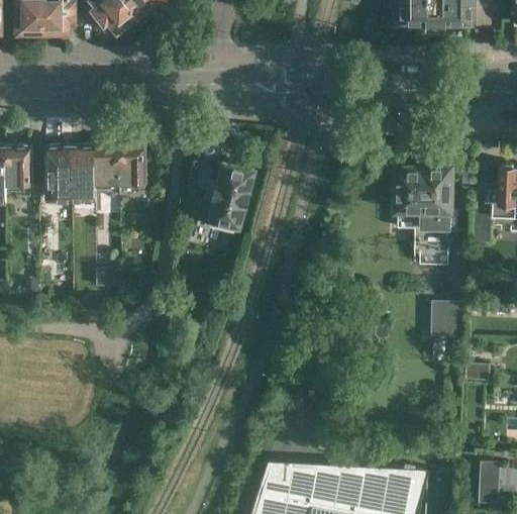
[(43,33),(42,0),(16,0),(17,0),(17,33),(43,33)]
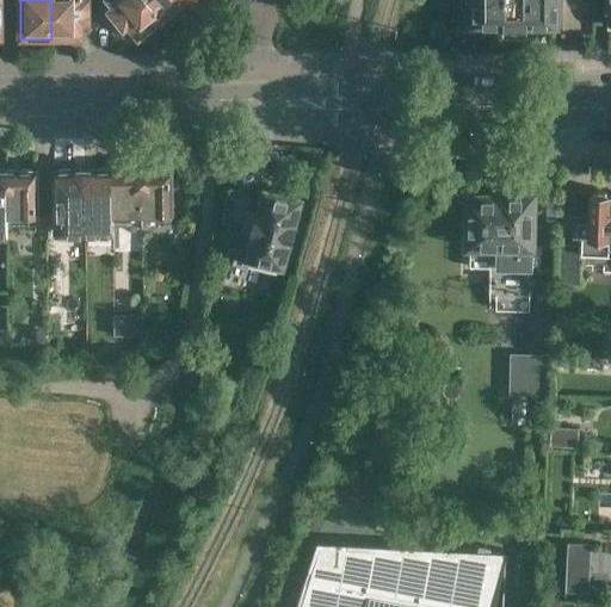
[(81,0),(50,0),(51,39),(82,39),(82,23),(88,23),(88,0),(81,0)]
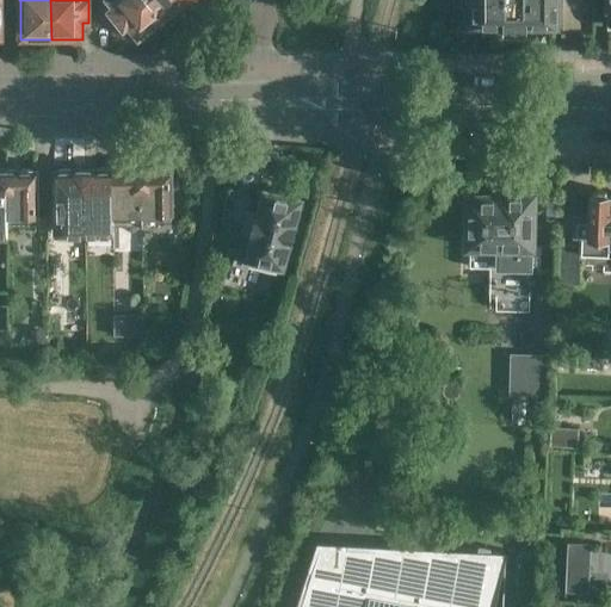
[(160,22),(162,19),(147,0),(109,0),(115,7),(110,11),(124,30),(129,25),(139,38),(150,30),(154,30),(159,25),(160,22)]
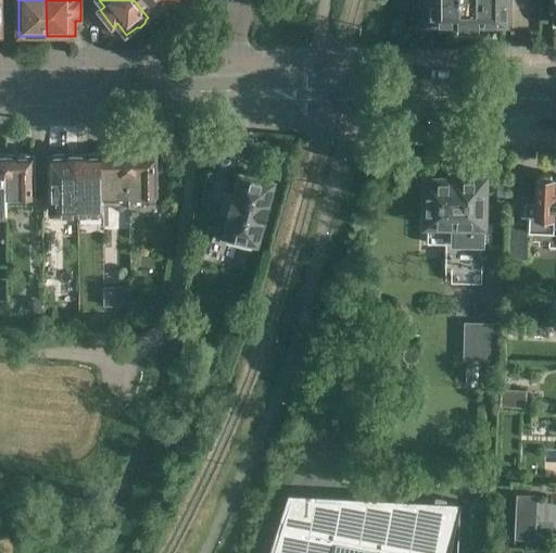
[(160,9),(168,2),(165,0),(134,0),(148,17),(151,15),(154,15),(159,12),(160,9)]
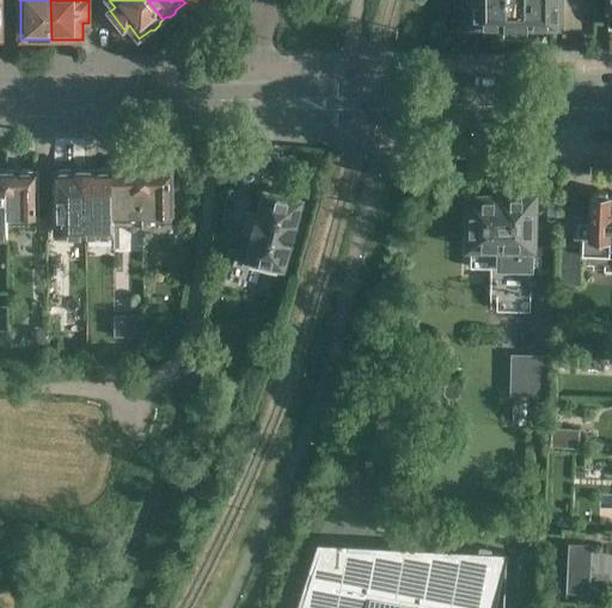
[(476,0),(476,29),(481,29),(481,35),(501,35),(501,30),(532,30),(532,35),(552,35),(552,30),(556,30),(556,0),(476,0)]
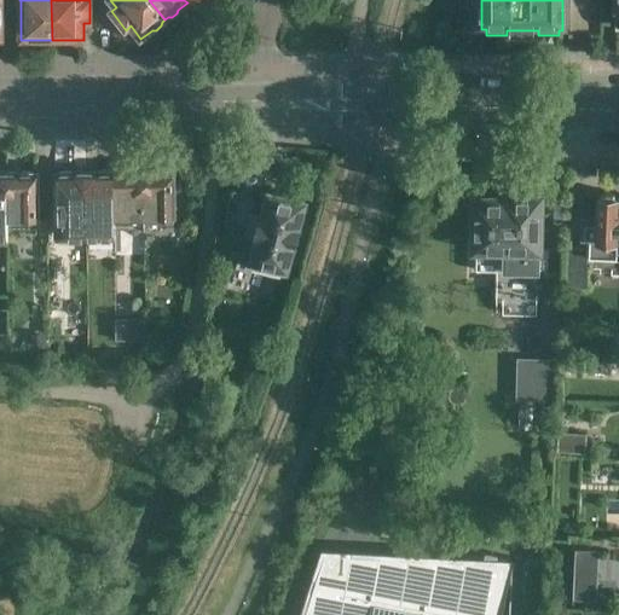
[(87,233),(86,173),(75,174),(75,175),(56,175),(56,221),(74,221),(74,233),(87,233)]
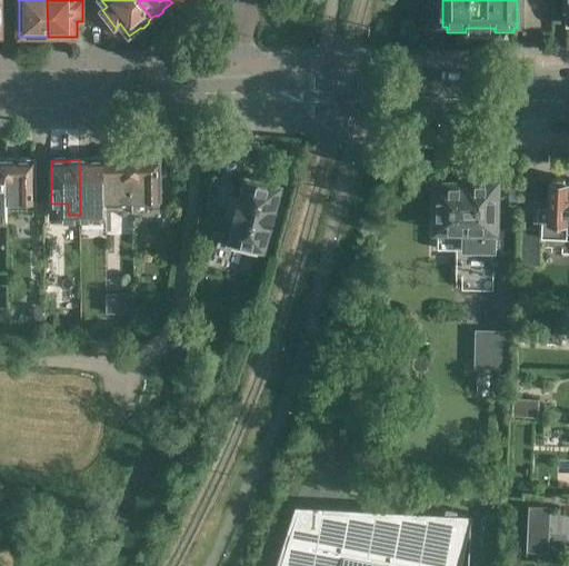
[(106,215),(106,161),(88,161),(88,159),(79,159),(80,215),(106,215)]
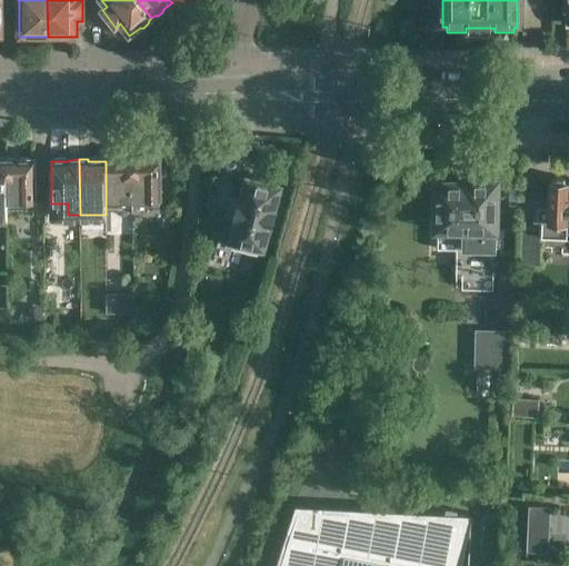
[(133,202),(132,159),(122,159),(122,161),(106,161),(106,215),(130,214),(130,202),(133,202)]
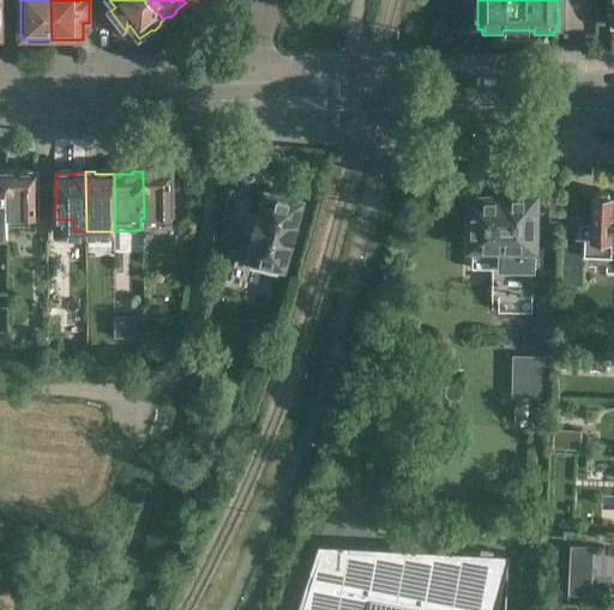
[(152,171),(143,171),(144,218),(172,218),(172,173),(152,174),(152,171)]
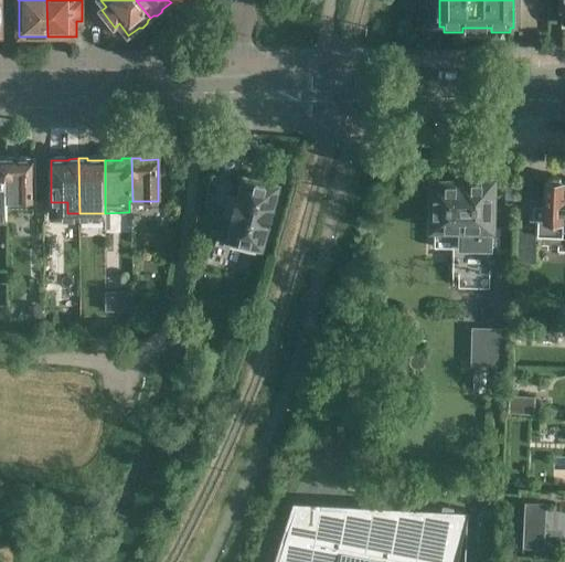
[(17,159),(7,159),(7,207),(7,209),(34,209),(33,161),(17,161),(17,159)]
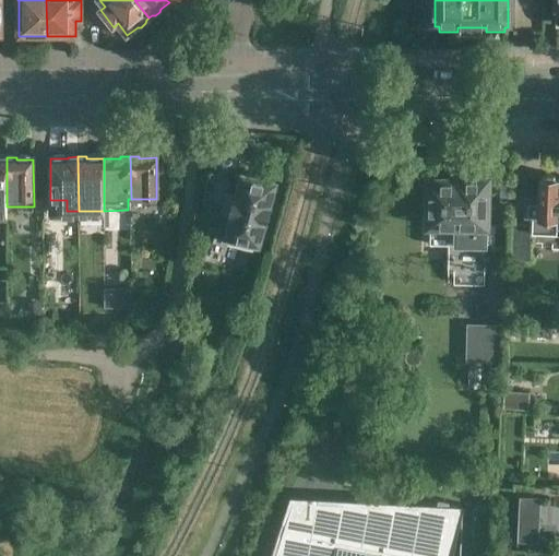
[(242,176),(240,187),(229,184),(212,179),(207,178),(202,205),(233,214),(225,243),(257,250),(264,222),(266,223),(271,208),(269,206),(274,185),(270,184),(271,179),(259,176),(258,180),(242,176)]
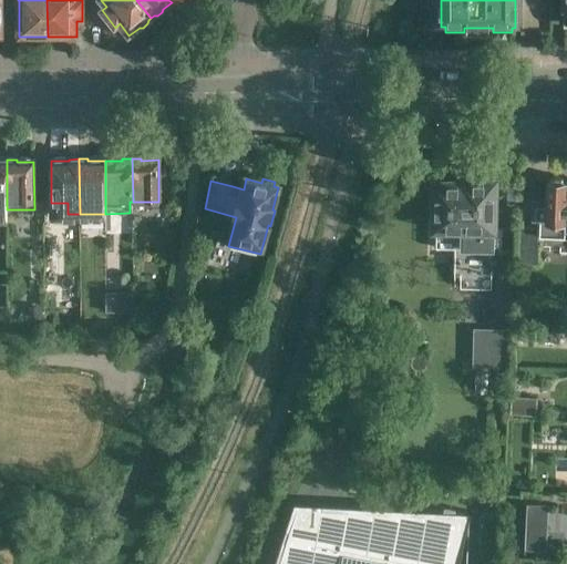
[(494,183),(484,183),(481,183),(478,180),(467,180),(465,182),(463,182),(463,184),(436,184),(435,252),(453,252),(453,277),(492,277),(493,252),(500,252),(500,233),(493,233),(494,183)]
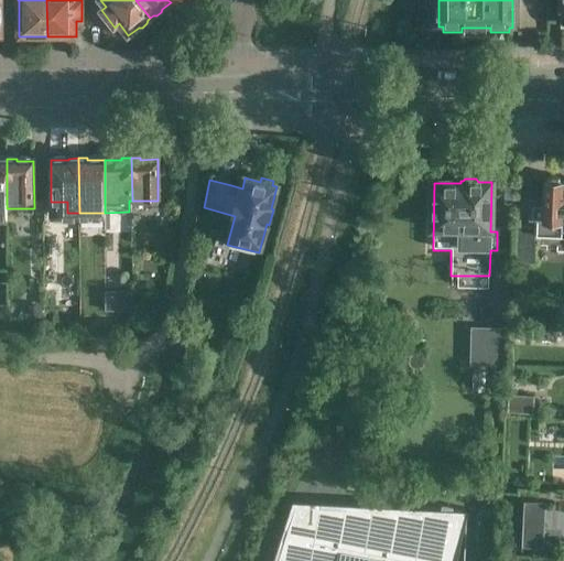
[(563,183),(562,183),(559,180),(550,179),(546,182),(544,182),(544,202),(540,202),(539,229),(529,229),(529,241),(514,240),(513,265),(563,267),(563,183)]
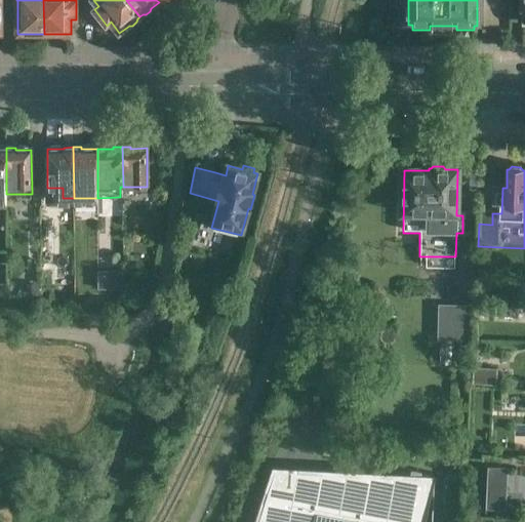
[(51,251),(41,251),(41,264),(51,264),(51,251)]
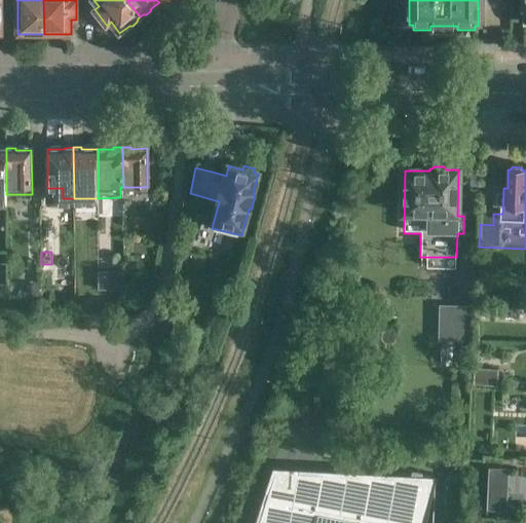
[(122,269),(98,269),(98,288),(123,288),(122,269)]
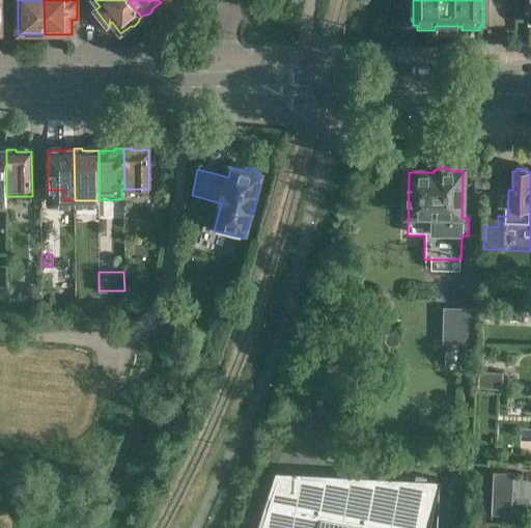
[(40,288),(24,289),(25,302),(40,301),(40,288)]
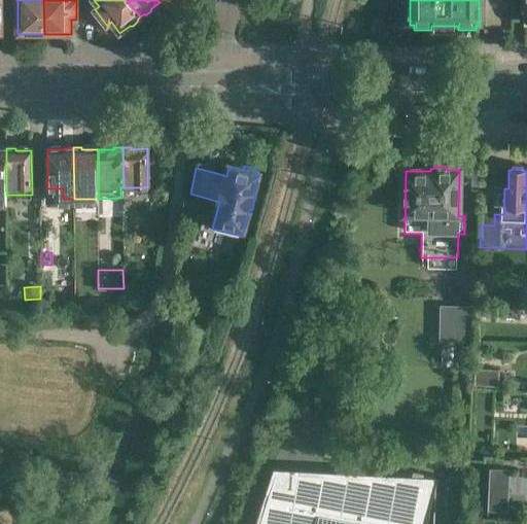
[(480,315),(500,316),(501,307),(481,306),(480,315)]
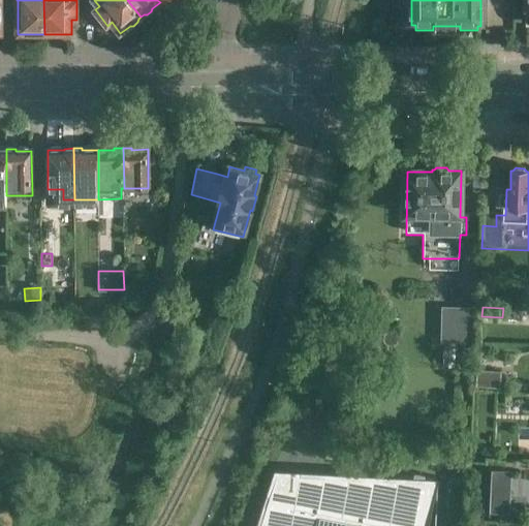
[(470,343),(471,315),(443,315),(442,343),(470,343)]
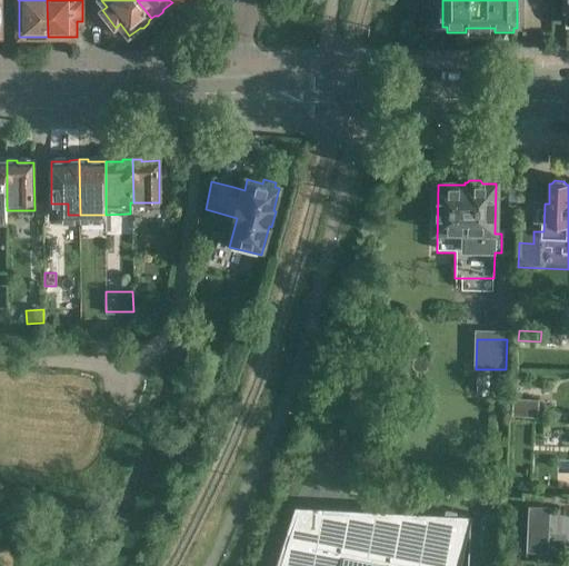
[(296,508),(276,565),(468,565),(471,517),(296,508)]
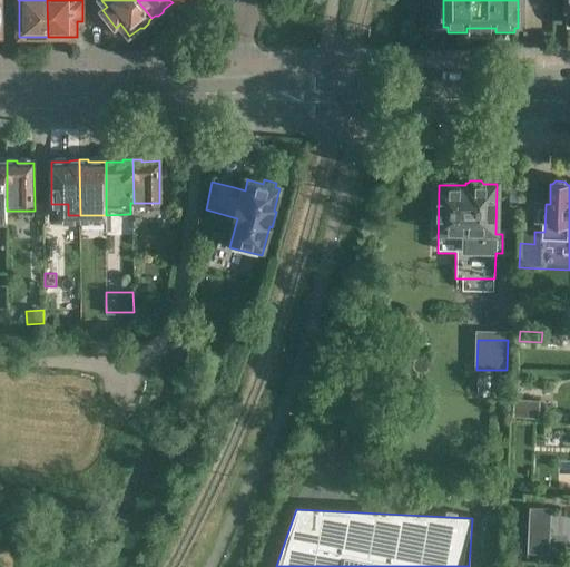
[(528,525),(526,556),(549,557),(550,526),(528,525)]
